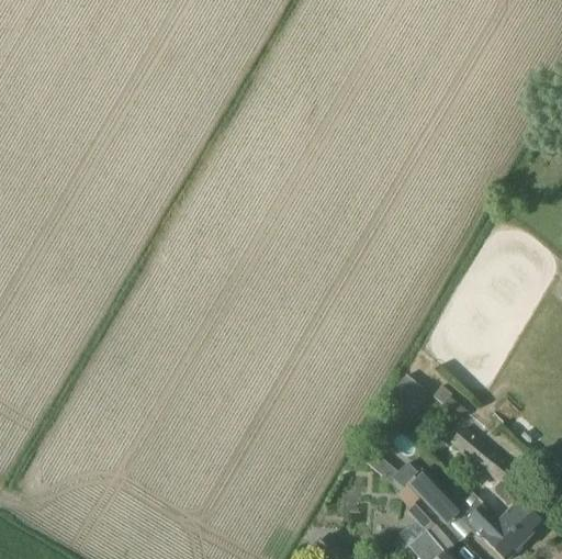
[(408,373),(382,404),(401,420),(427,389),(408,373)]
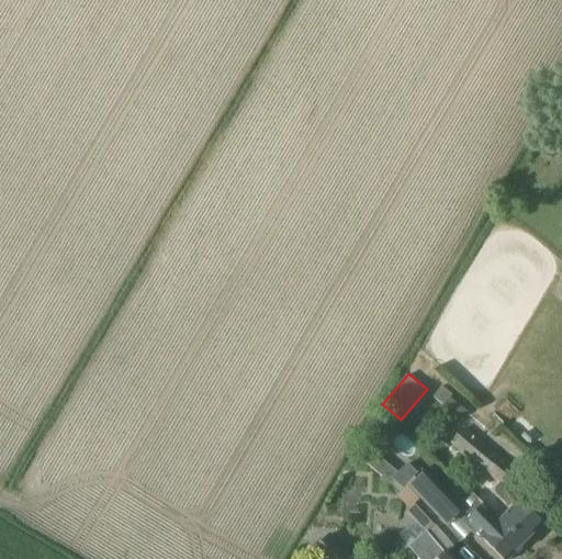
[(440,383),(431,394),(444,403),(452,391),(440,383)]
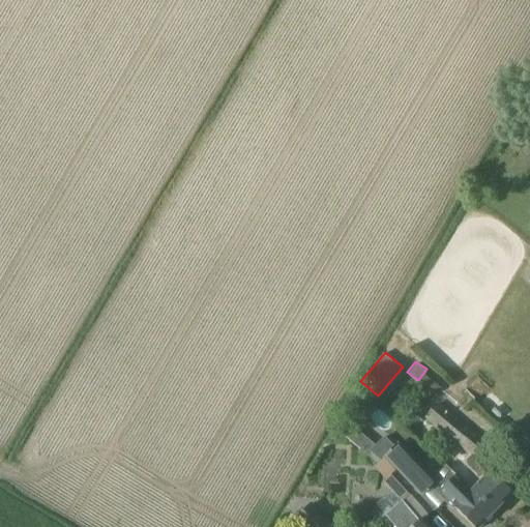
[(463,383),(478,393),(486,383),(470,373),(463,383)]
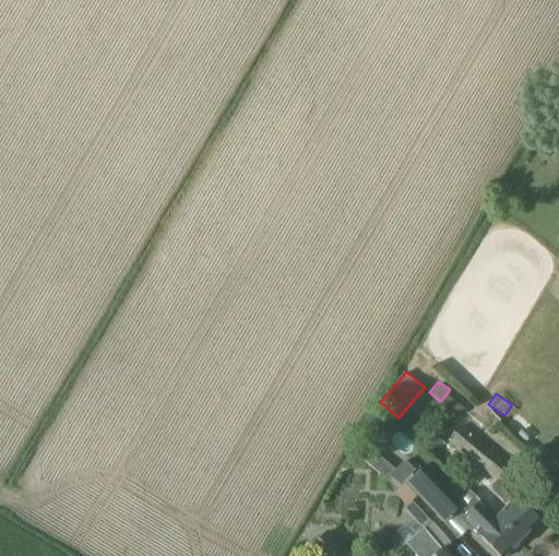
[(508,500),(526,477),(511,463),(463,424),(451,438),(497,477),(490,485),(508,500)]
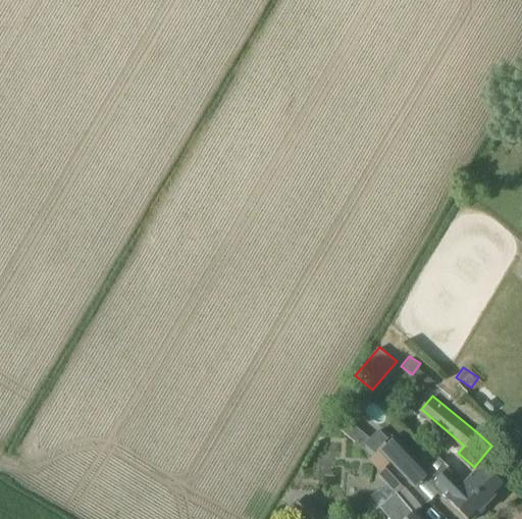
[(331,412),(328,417),(340,426),(347,417),(353,411),(345,405),(338,412),(340,414),(337,416),(331,412)]
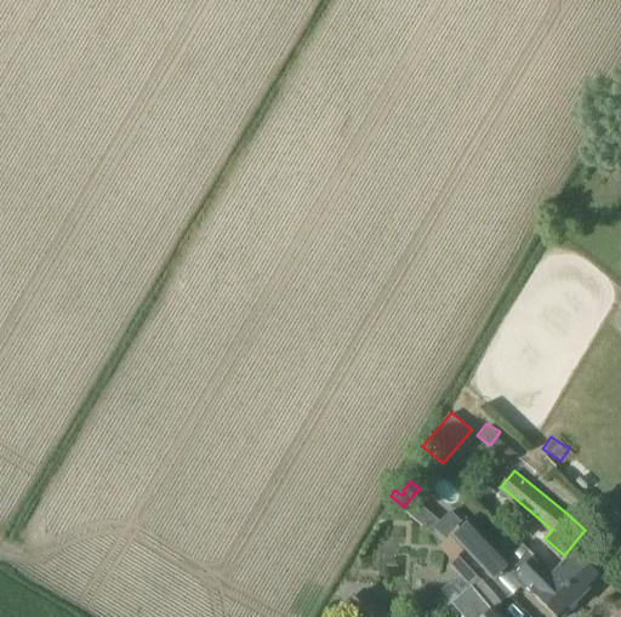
[(453,532),(486,569),(494,577),(508,564),(463,516),(450,530),(442,521),(431,531),(442,542),(451,532),(453,532)]
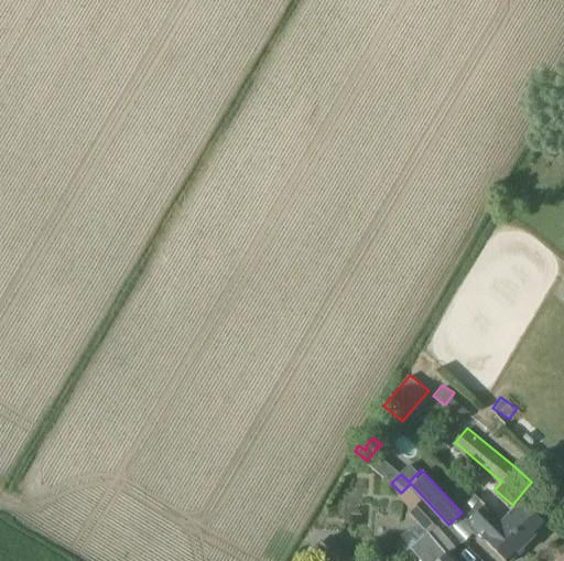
[(461,539),(442,517),(440,519),(422,498),(408,510),(426,531),(411,545),(424,560),(454,560),(446,551),(461,539)]
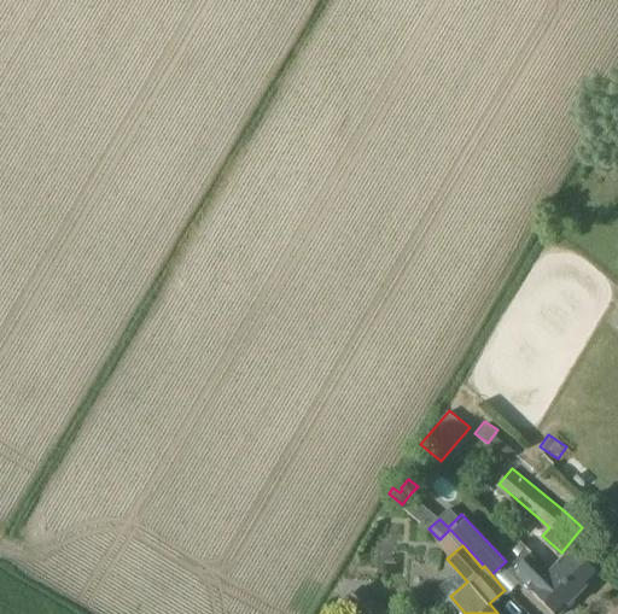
[(576,594),(552,569),(528,545),(507,567),(531,591),(552,610),(555,613),(576,594)]
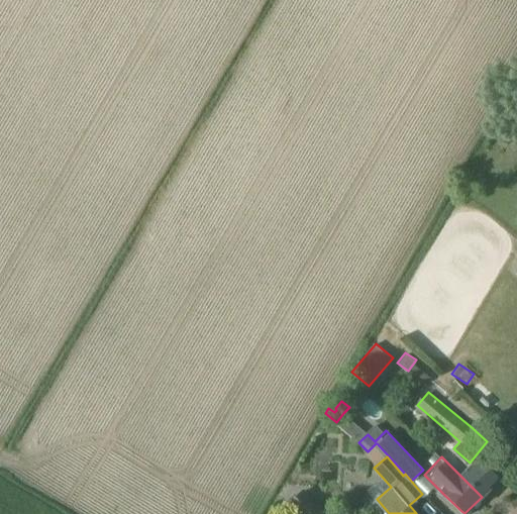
[(482,497),(500,479),(479,458),(461,477),(482,497)]
